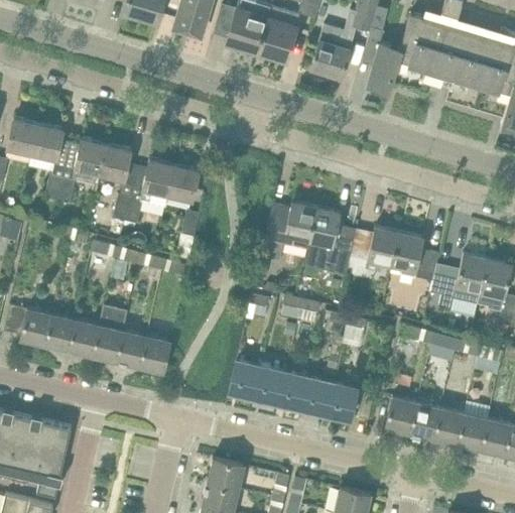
[(127,0),(124,13),(157,23),(163,0),(127,0)]
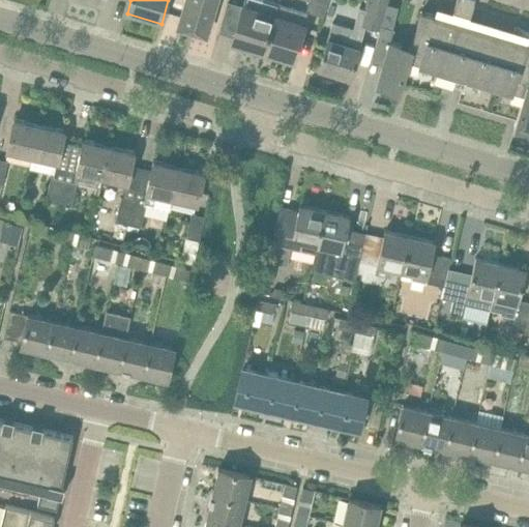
[(187,0),(185,9),(179,29),(207,37),(217,0),(187,0)]
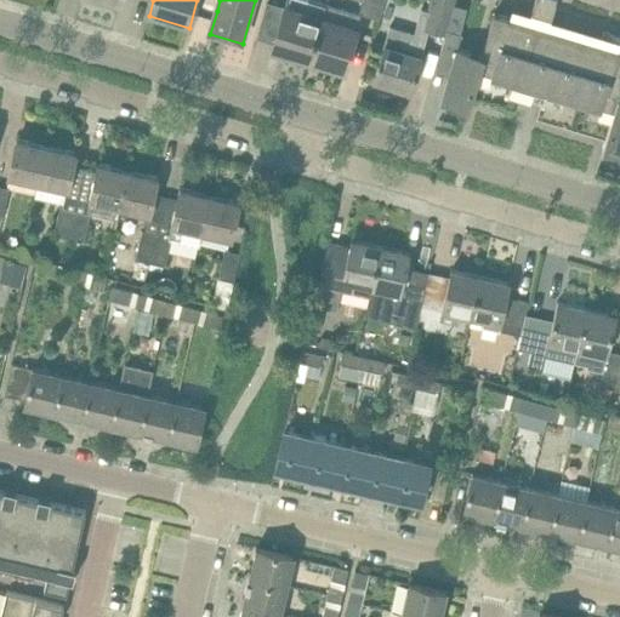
[(307,0),(288,0),(279,29),(272,52),(308,63),(325,5),(307,0)]
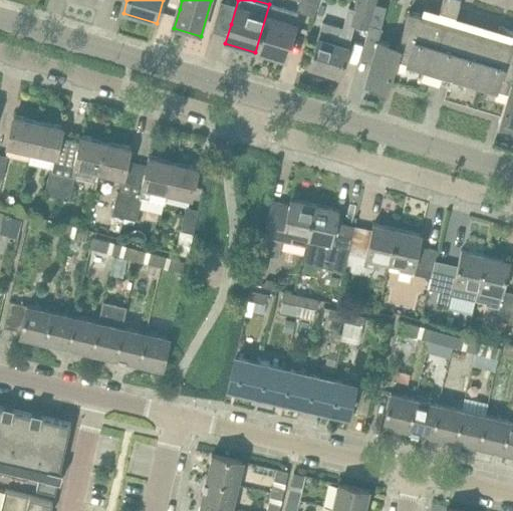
[(373,0),(357,0),(354,12),(351,26),(354,27),(366,30),(375,0),(373,0)]
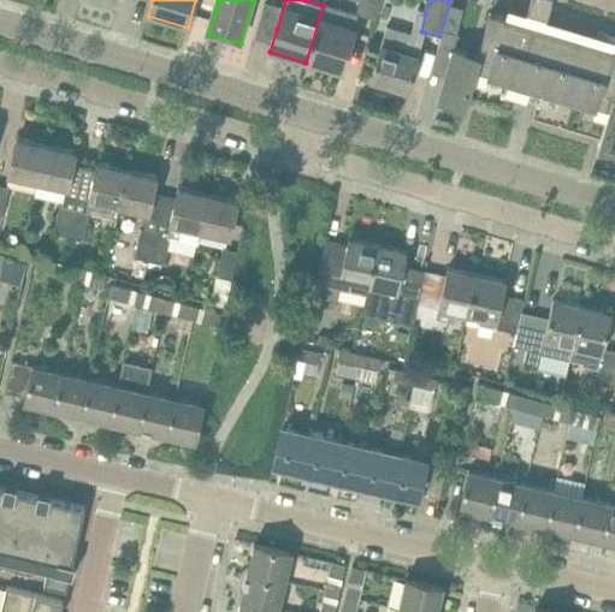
[(532,0),(525,27),(491,16),(477,72),(489,76),(489,79),(508,85),(504,96),(531,104),(560,112),(562,102),(596,112),(597,108),(610,113),(614,104),(614,53),(553,35),(543,31),(553,0),(532,0)]
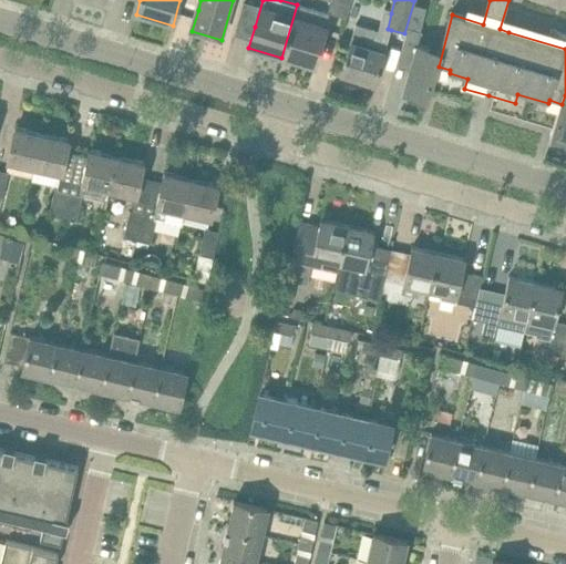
[(330,14),(297,4),(281,58),(315,68),(330,14)]
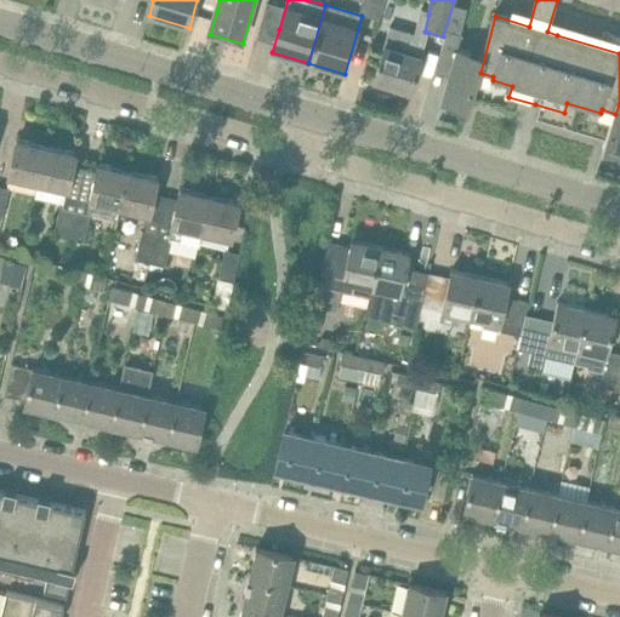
[(425,32),(428,15),(421,12),(415,36),(391,29),(375,83),(411,93),(428,33),(425,32)]
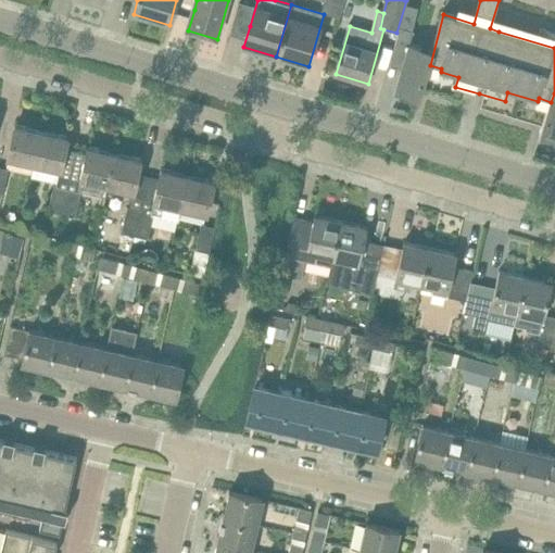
[(401,30),(396,45),(390,65),(391,65),(393,60),(404,63),(395,92),(419,100),(430,65),(429,65),(432,53),(411,47),(415,34),(401,30)]
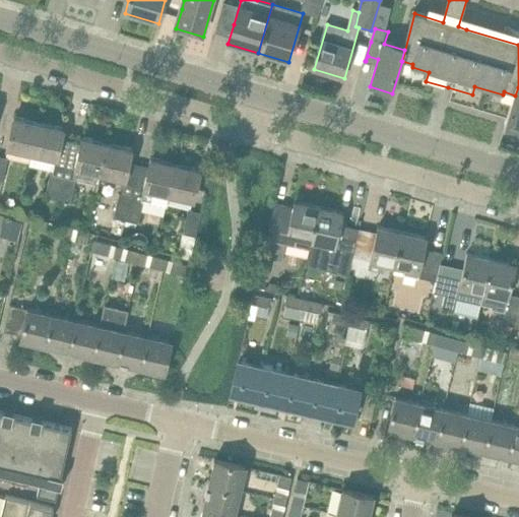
[(515,95),(505,127),(518,131),(518,87),(515,95)]
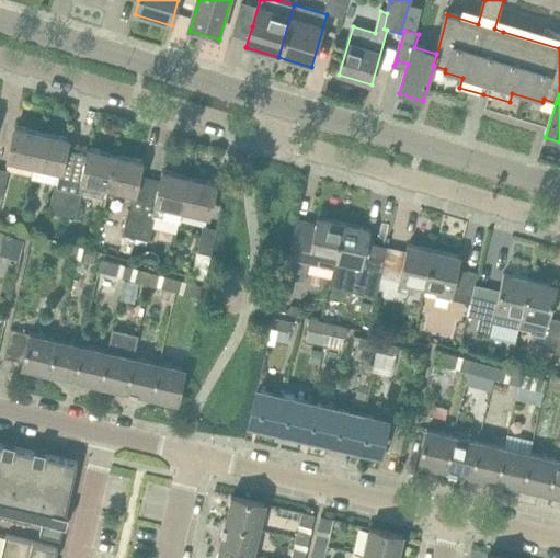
[(15,129),(10,150),(8,162),(35,168),(43,136),(15,129)]
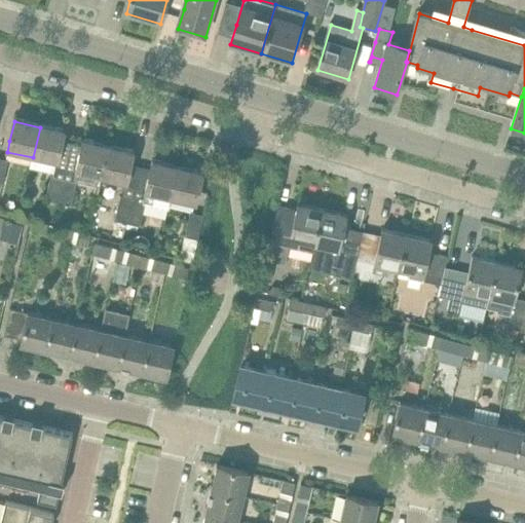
[(65,133),(40,127),(33,157),(59,163),(65,133)]
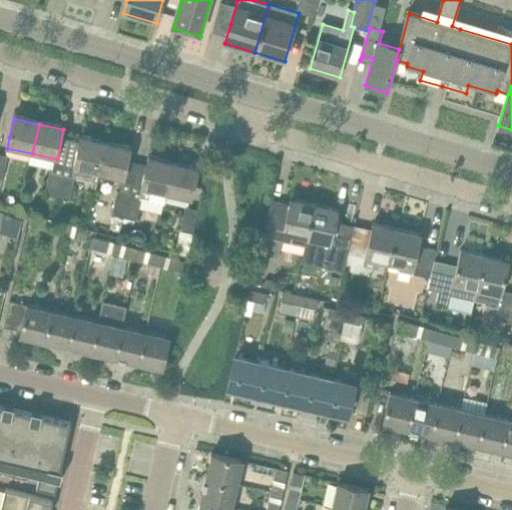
[(81,138),(77,158),(74,168),(99,173),(106,144),(81,138)]
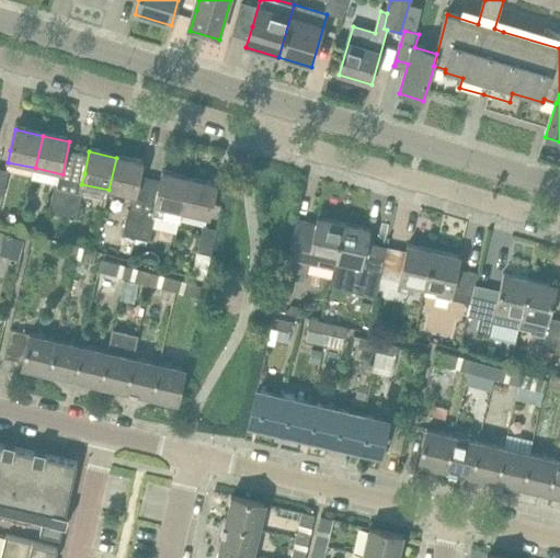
[(144,164),(116,158),(109,190),(136,196),(144,164)]
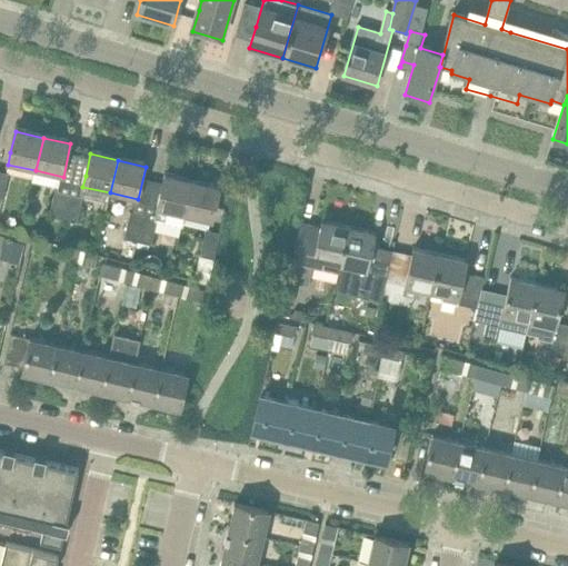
[(192,182),(165,176),(155,219),(182,227),(192,182)]
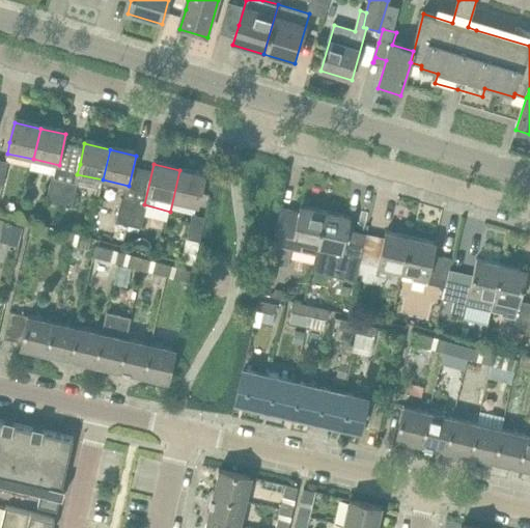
[(205,176),(179,170),(170,212),(173,201),(198,207),(205,176)]
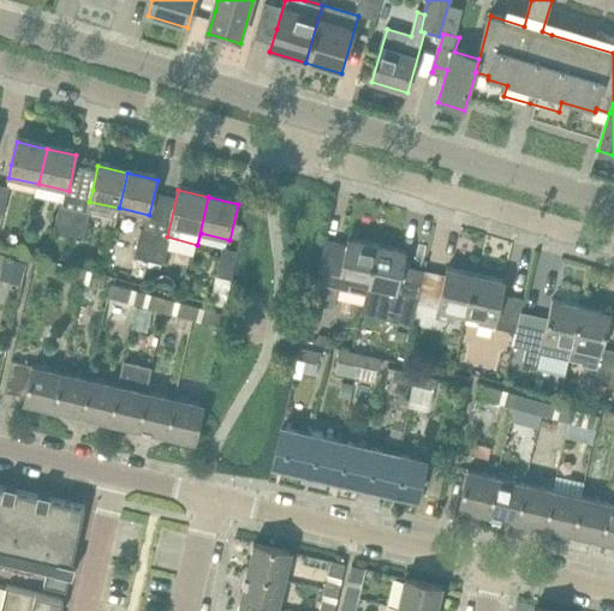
[(76,211),(60,208),(54,235),(69,239),(76,211)]
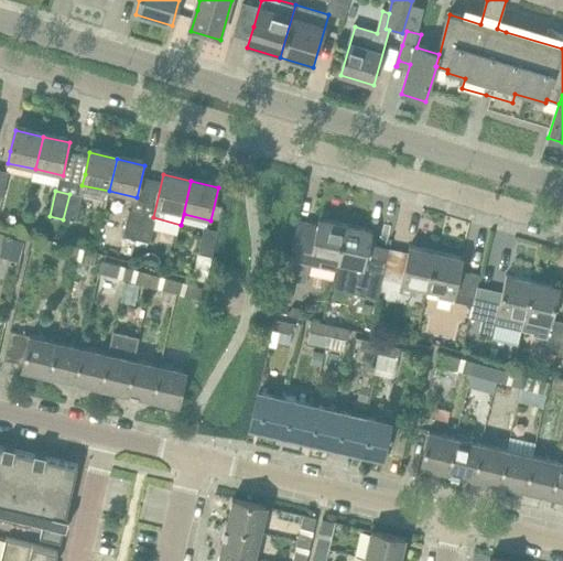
[(83,197),(69,194),(63,219),(77,223),(83,197)]
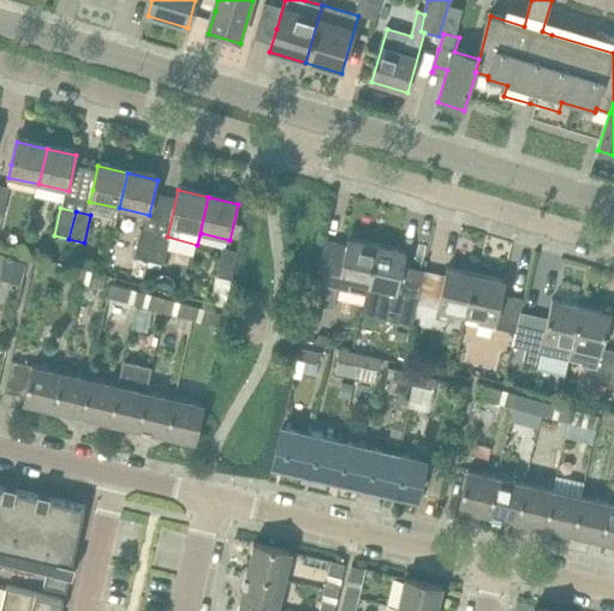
[(142,232),(137,255),(136,259),(150,263),(156,234),(142,232)]
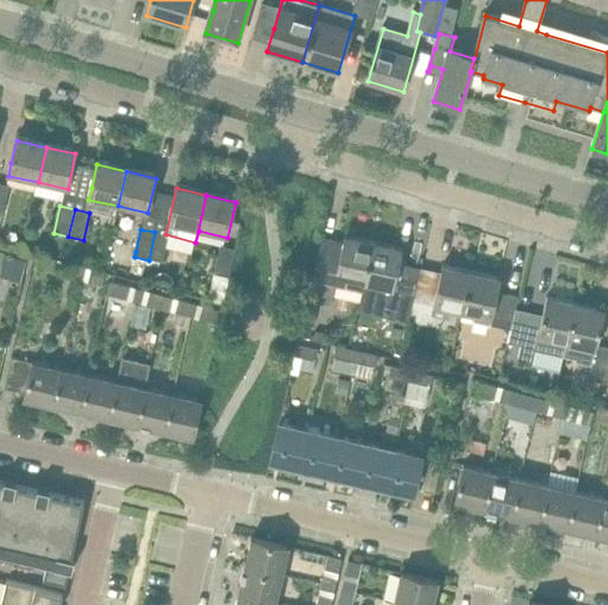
[(155,232),(149,260),(162,263),(168,237),(155,232)]
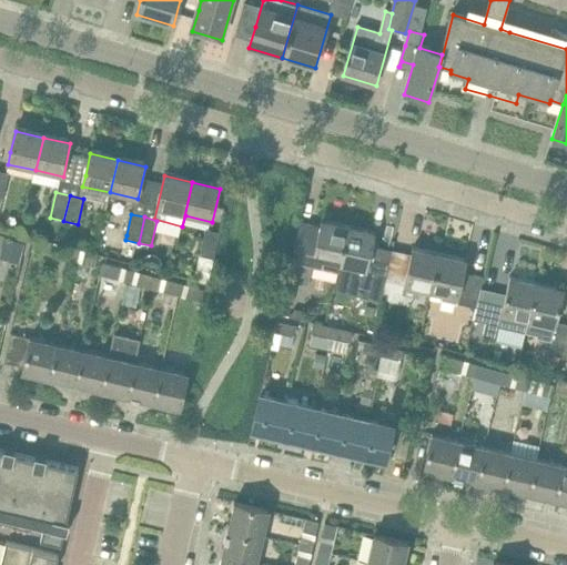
[(301,224),(287,283),(309,288),(314,265),(338,271),(348,228),(322,222),(321,230),(301,224)]
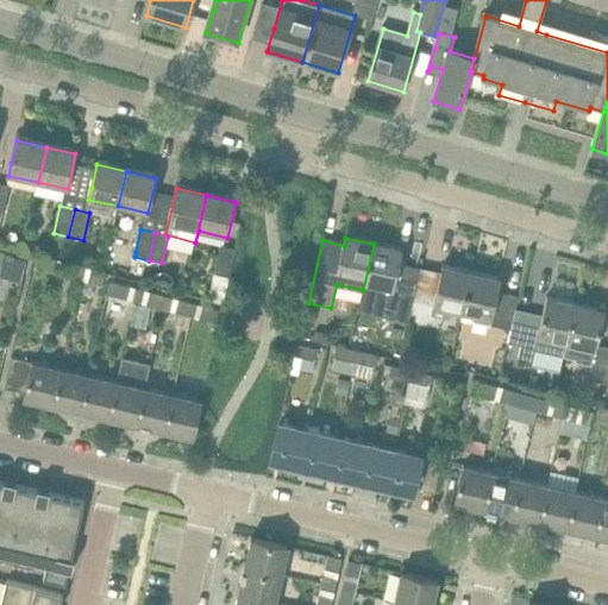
[(402,251),(374,244),(363,290),(361,303),(375,307),(375,310),(388,313),(389,304),(411,309),(420,270),(400,265),(402,251)]
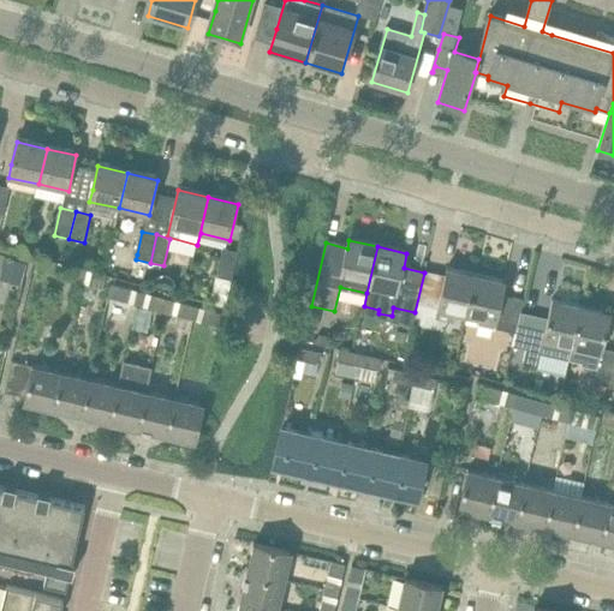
[(224,251),(216,279),(210,306),(226,310),(238,255),(224,251)]
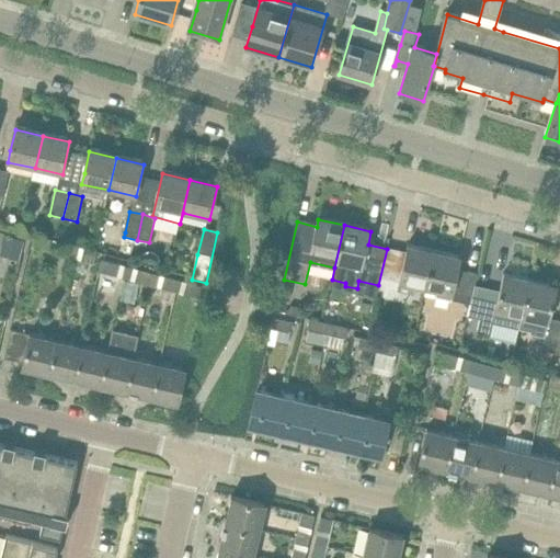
[(98,253),(72,247),(69,259),(75,261),(94,266),(94,265),(100,266),(102,257),(98,255),(98,253)]
